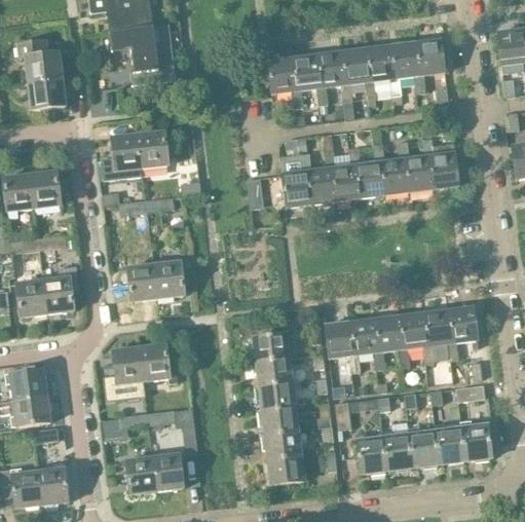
[(88,0),(90,12),(110,10),(112,31),(153,26),(150,0),(88,0)]
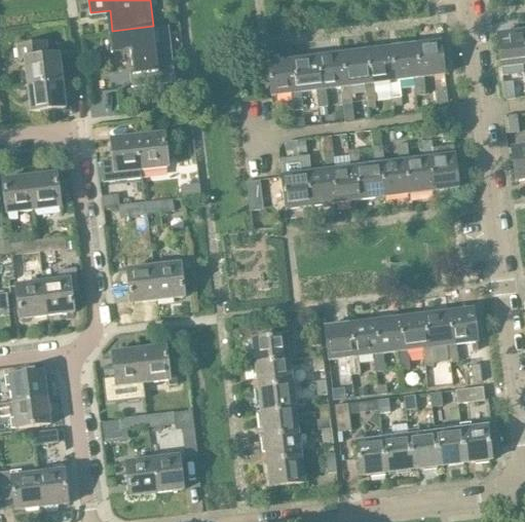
[(112,31),(109,31),(111,50),(130,48),(134,72),(129,72),(132,84),(176,79),(172,42),(169,24),(153,26),(112,31)]
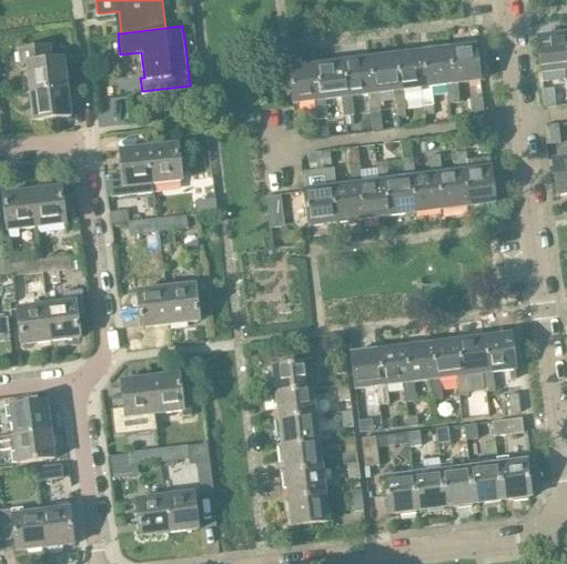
[(543,80),(565,77),(564,68),(566,67),(566,54),(564,31),(537,34),(543,80)]
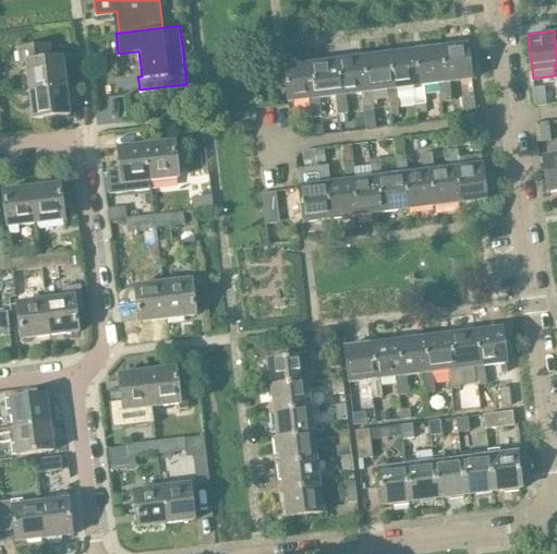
[(29,88),(67,84),(62,55),(51,56),(49,41),(19,46),(20,61),(26,60),(29,88)]
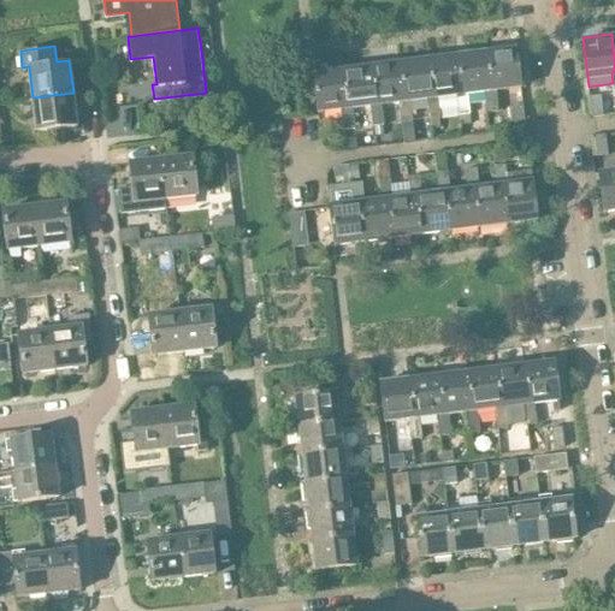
[(496,88),(521,85),(516,46),(486,49),(491,88),(496,88)]
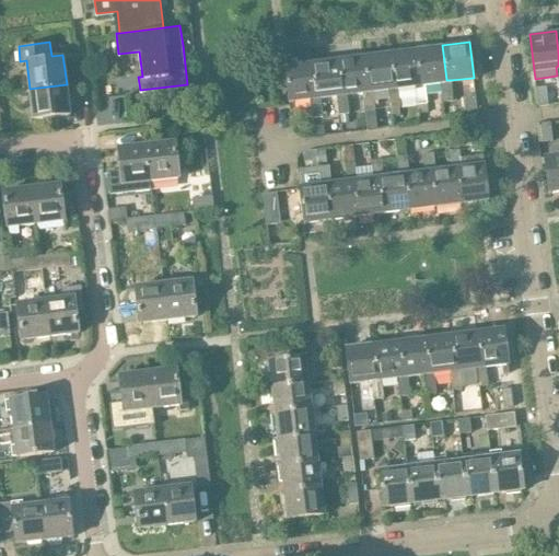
[(453,99),(451,80),(446,80),(442,45),(416,48),(420,83),(426,83),(441,81),(443,100),(453,99)]
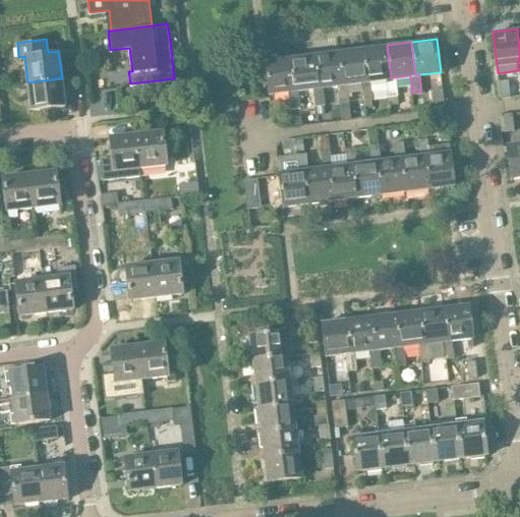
[(398,94),(396,77),(391,77),(387,45),(362,48),(366,80),(371,80),(386,78),(388,96),(389,96),(397,95),(398,94)]
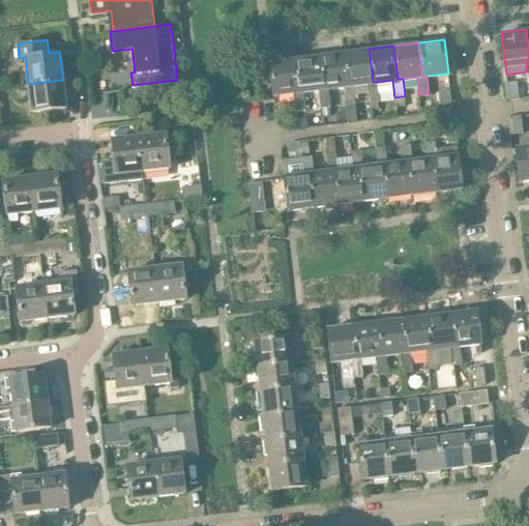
[(380,99),(378,82),(373,82),(369,49),(344,52),(348,85),(353,84),(353,85),(368,83),(370,100),(378,99),(380,99)]
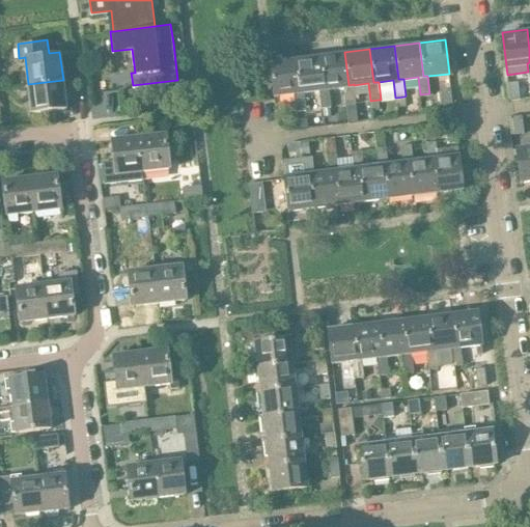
[(356,102),(354,85),(354,84),(349,85),(344,52),(321,55),(325,88),(329,87),(329,88),(343,86),(345,104),(354,103),(356,102)]
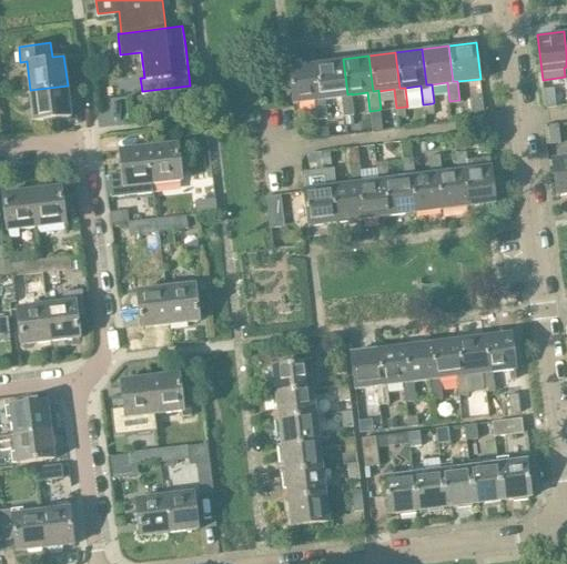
[(354,112),(352,94),(352,93),(347,94),(343,59),(316,62),(320,98),(325,97),(326,98),(342,96),(344,114),(354,112)]
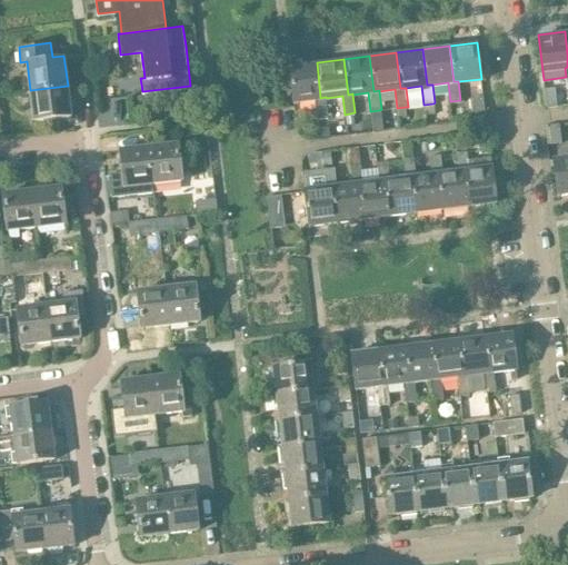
[(328,116),(327,98),(326,97),(320,98),(317,62),(289,66),(294,101),(316,99),(318,117),(328,116)]
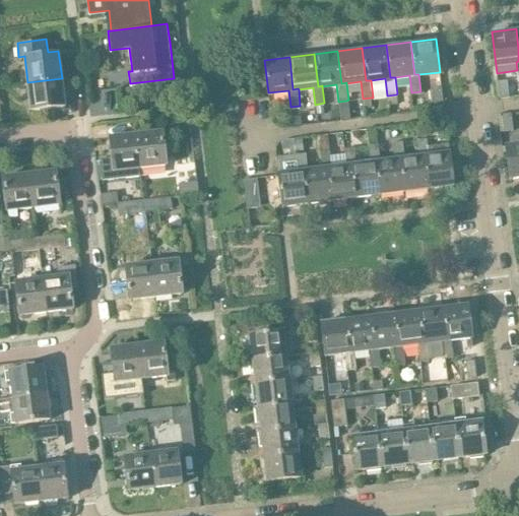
[(62,78),(27,82),(31,109),(65,105),(62,78)]
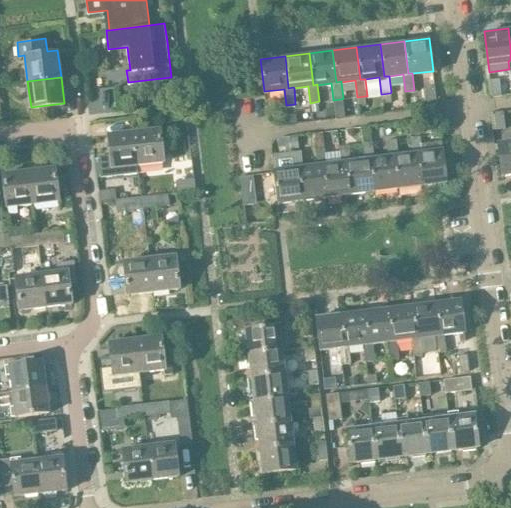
[(492,95),(501,94),(499,77),(490,78),(492,95)]
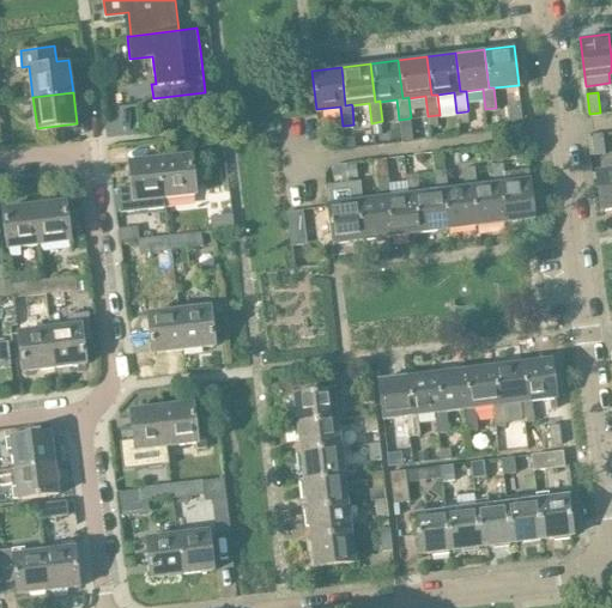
[(510,103),(513,122),(522,121),(520,102),(510,103)]
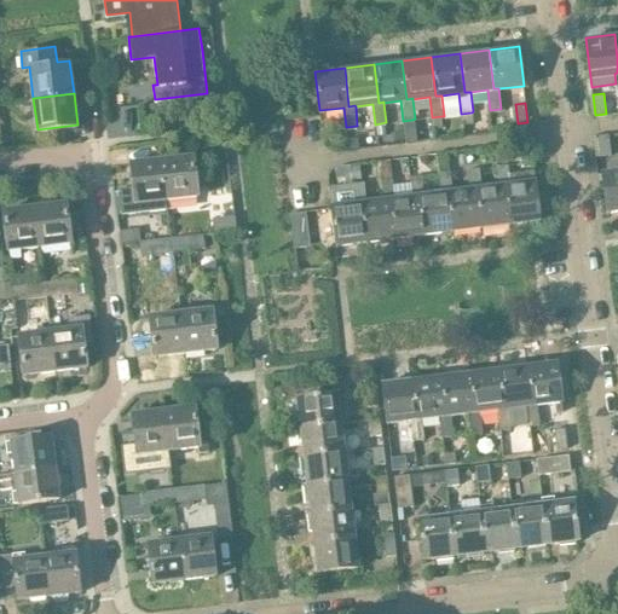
[(472,113),(462,114),(463,123),(473,121),(472,113)]
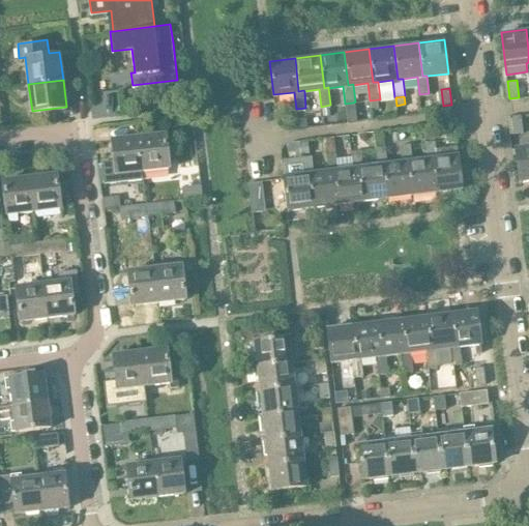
[(370,100),(371,109),(379,108),(378,99),(370,100)]
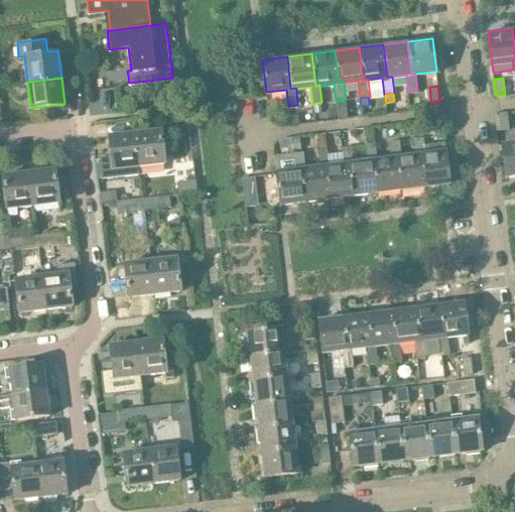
[(336,101),(337,109),(345,108),(344,100),(336,101)]
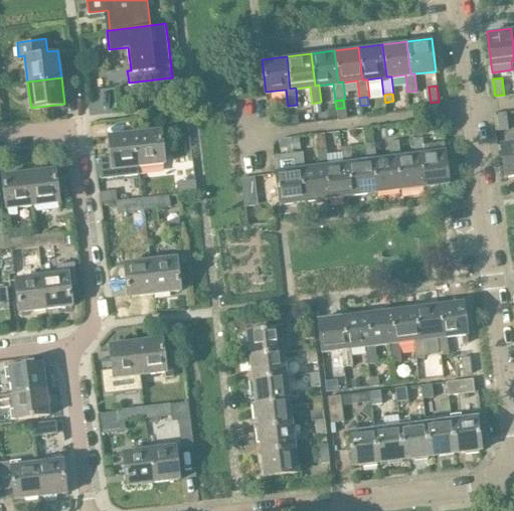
[(506,110),(498,111),(500,128),(508,127),(506,110)]
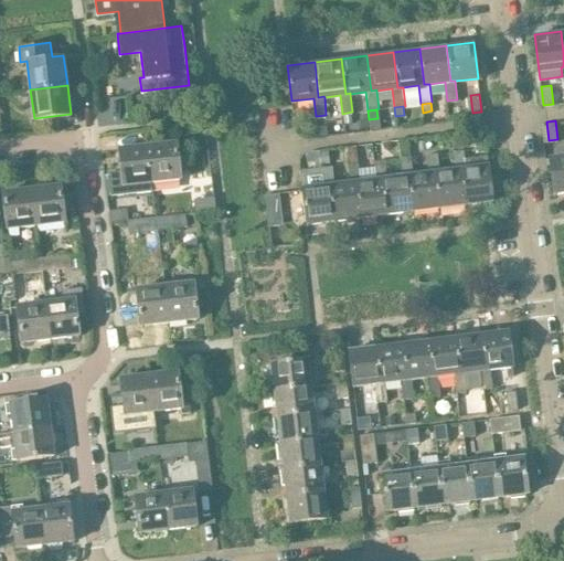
[(318,135),(328,134),(327,123),(317,124),(318,135)]
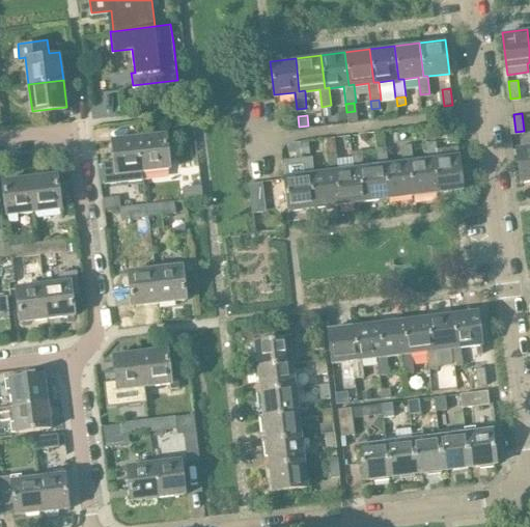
[(455,121),(445,122),(447,140),(457,139),(455,121)]
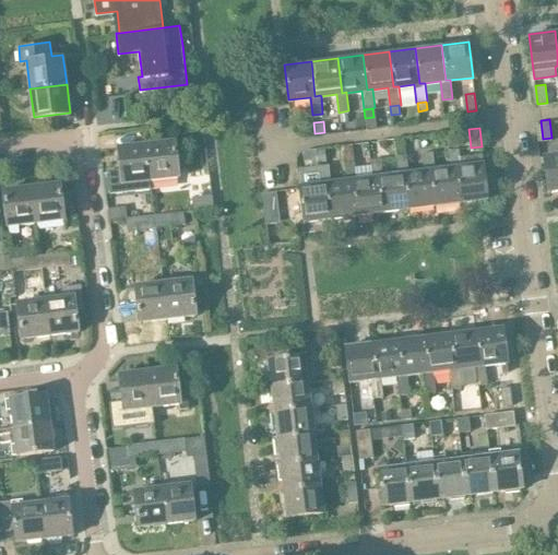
[(146,142),(151,179),(179,176),(175,139),(146,142)]
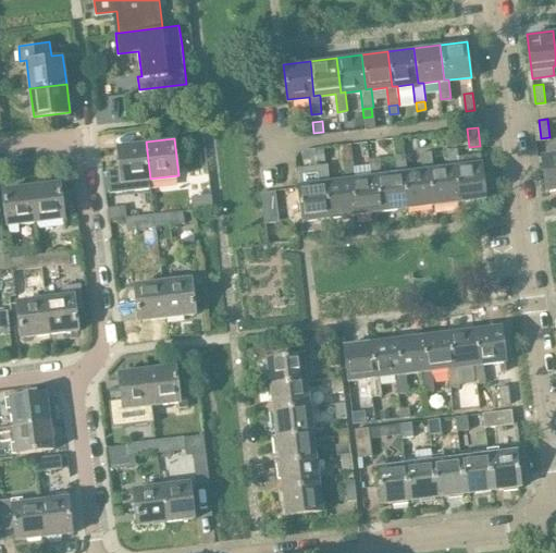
[(149,179),(150,179),(146,142),(118,145),(120,167),(107,168),(109,191),(150,186),(149,179)]
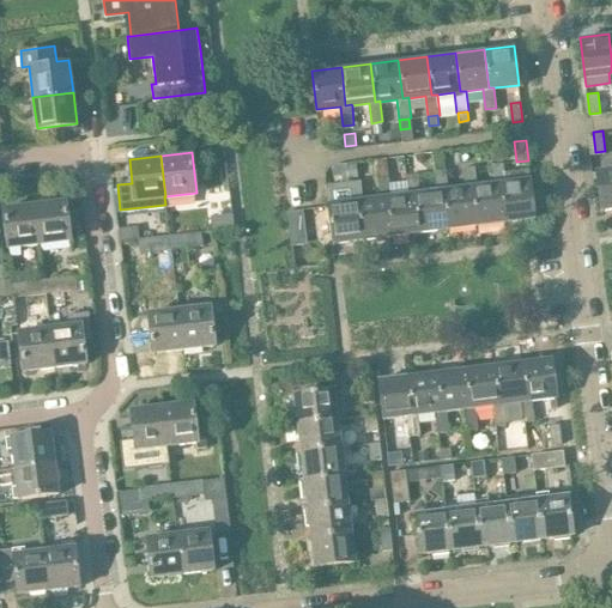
[(507,181),(506,170),(503,160),(491,163),(494,182),(478,184),(472,184),(477,224),(506,220),(501,182),(507,181)]
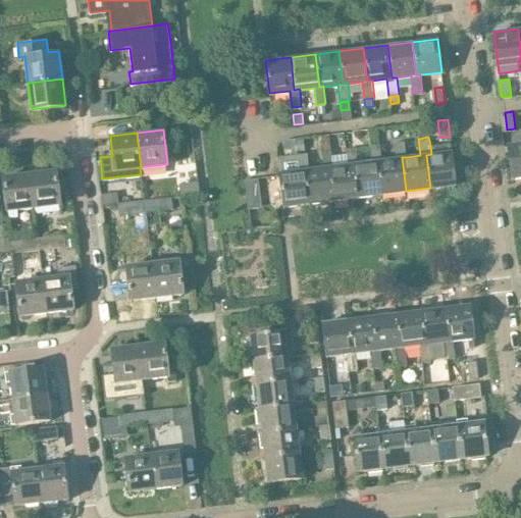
[(354,138),(345,139),(346,146),(355,145),(354,138)]
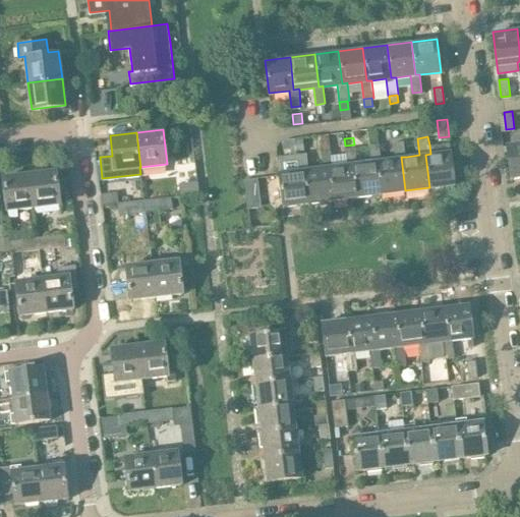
[(302,139),(295,140),(296,149),(303,148),(302,139)]
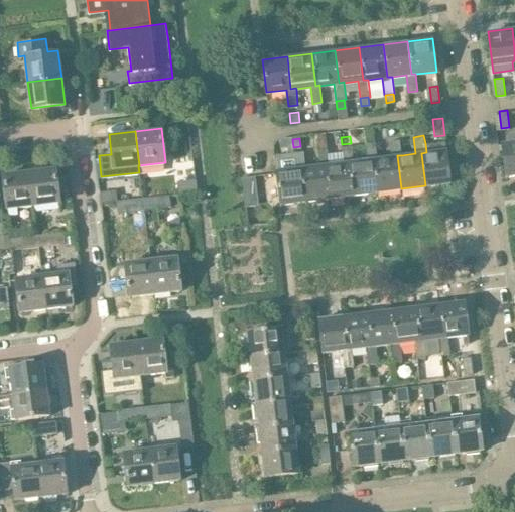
[(402,155),(399,138),(389,139),(391,156),(377,158),(373,158),(377,192),(401,188),(397,155),(402,155)]
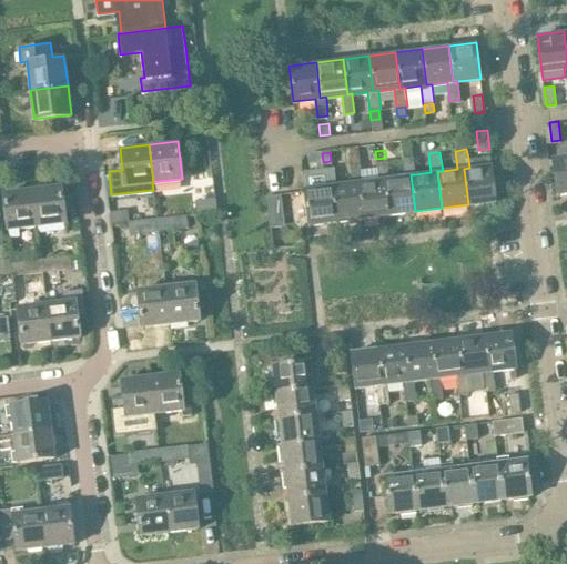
[(360,154),(350,155),(351,163),(361,162),(360,154)]
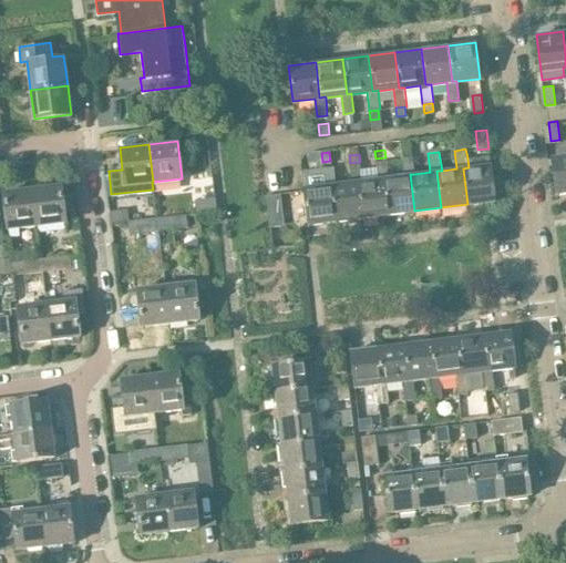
[(555,193),(565,191),(565,154),(552,157),(555,193)]
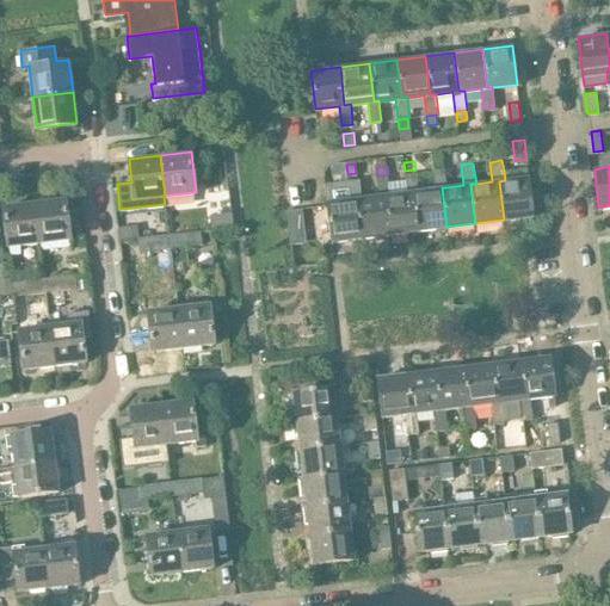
[(442,187),(447,187),(444,167),(433,168),(435,189),(418,191),(413,191),(418,230),(447,227),(442,187)]
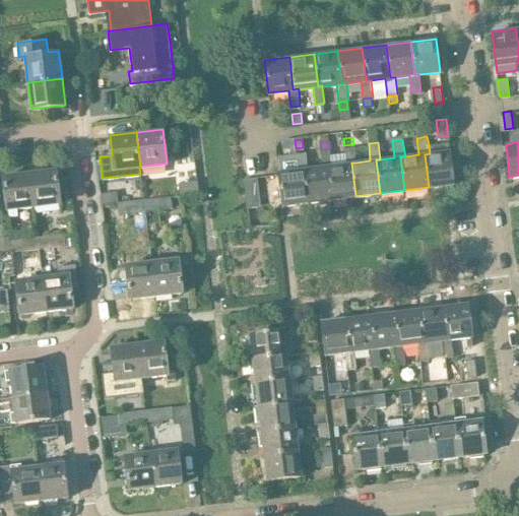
[(429,187),(454,184),(448,142),(429,144),(430,153),(425,154),(429,187)]
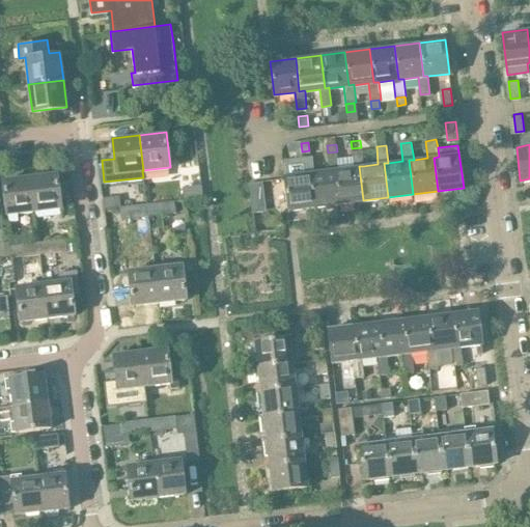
[(359,166),(363,166),(362,148),(352,149),(354,167),(339,169),(334,169),(338,203),(363,200),(359,166)]
